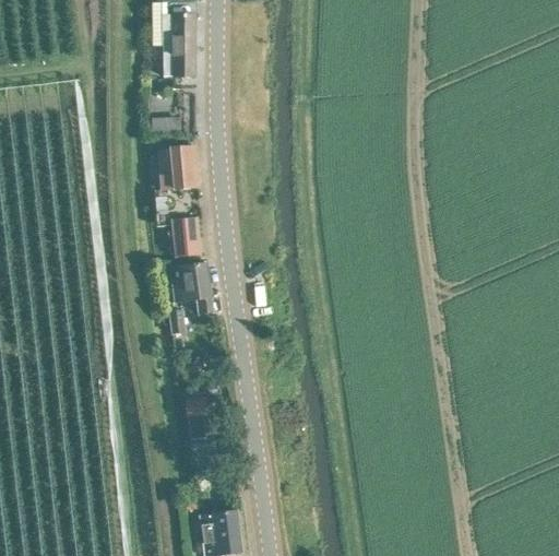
[(164,74),(195,74),(195,13),(162,13),(162,1),(152,1),(152,45),(164,45),(164,74)]
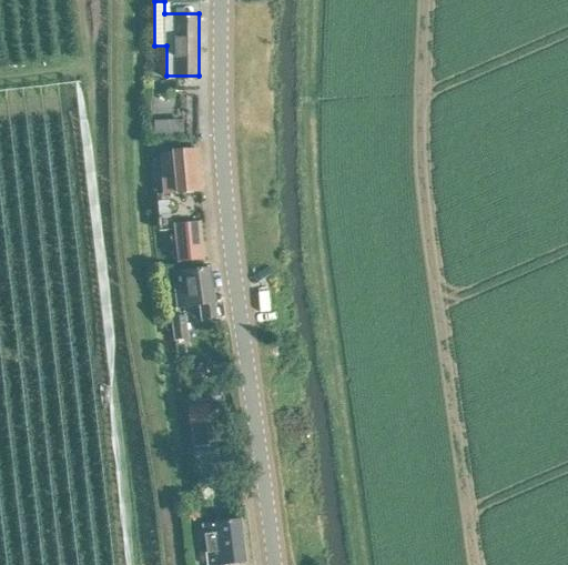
[(166,191),(180,190),(202,188),(198,148),(162,151),(166,191)]
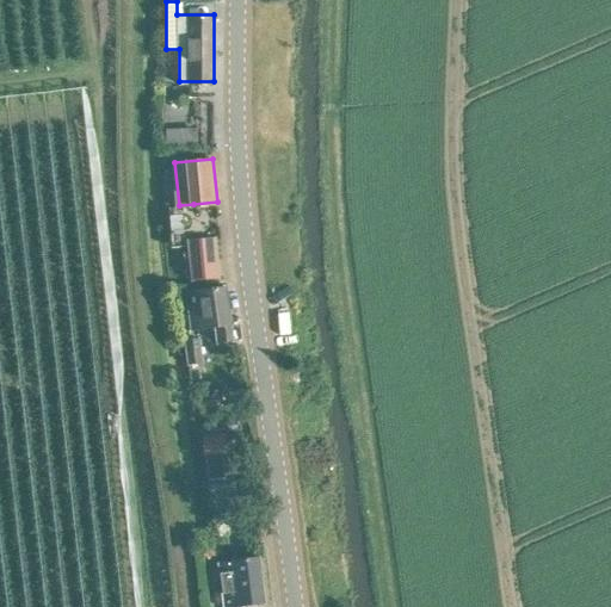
[(193,277),(195,277),(218,274),(215,237),(190,240),(193,277)]
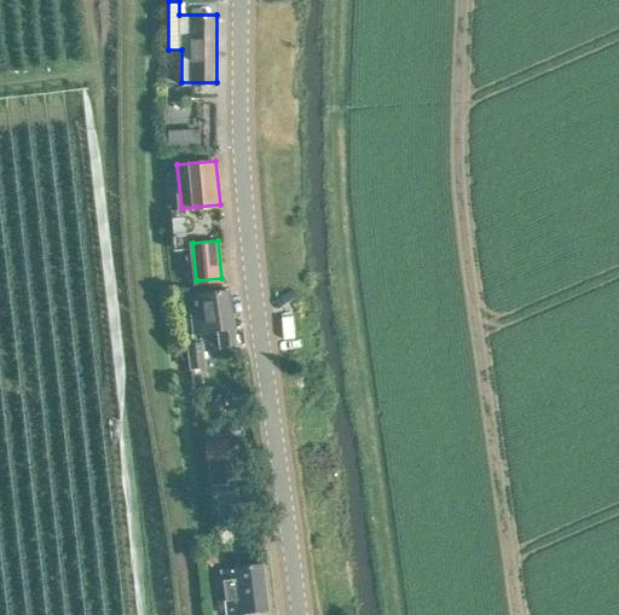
[(236,343),(229,290),(189,295),(194,332),(218,330),(220,346),(236,343)]
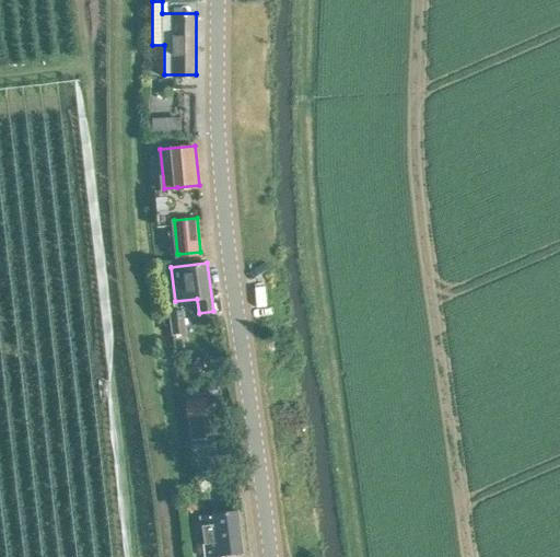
[(172,334),(186,333),(184,308),(170,309),(172,334)]
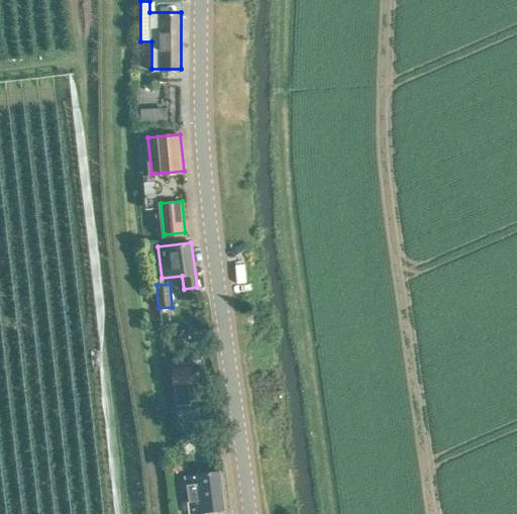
[(190,368),(172,369),(173,387),(192,386),(190,368)]
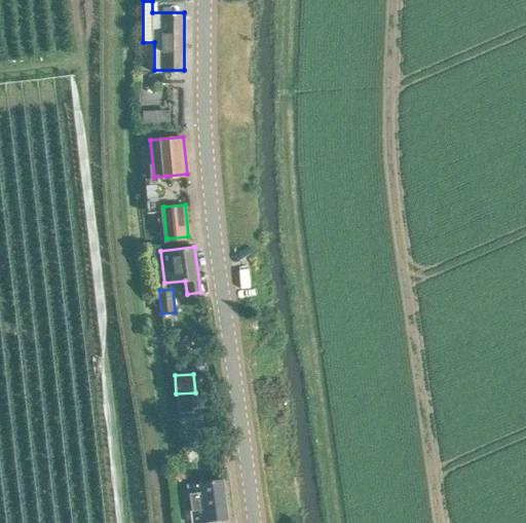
[(193,522),(208,520),(228,518),(223,479),(189,483),(193,522)]
